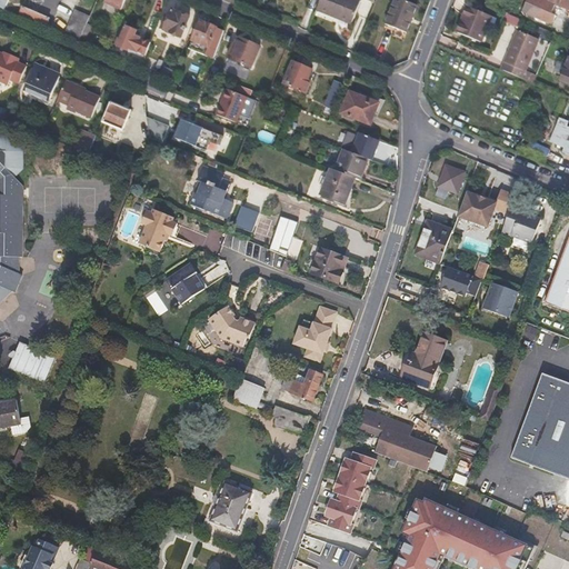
[(120,10),(123,0),(103,0),(103,3),(120,10)]
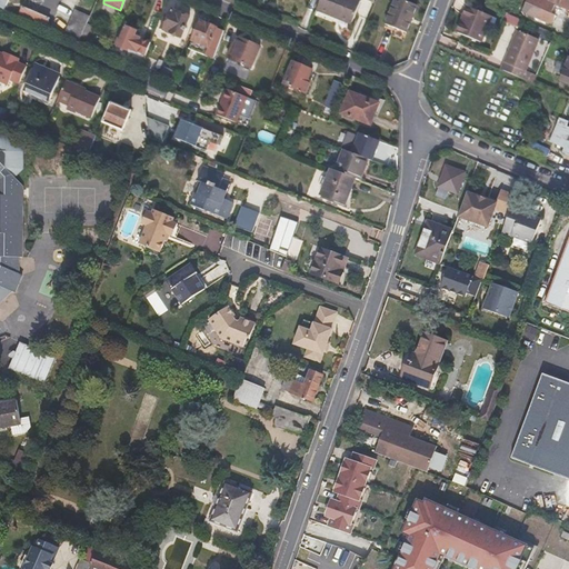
[(350,25),(360,1),(356,0),(318,0),(315,10),(332,18),(333,17),(350,25)]
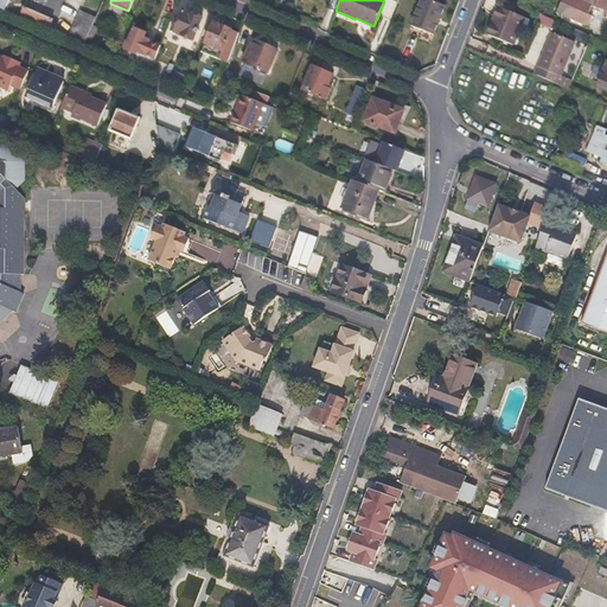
[(429,36),(440,7),(422,0),(416,0),(407,26),(429,36)]
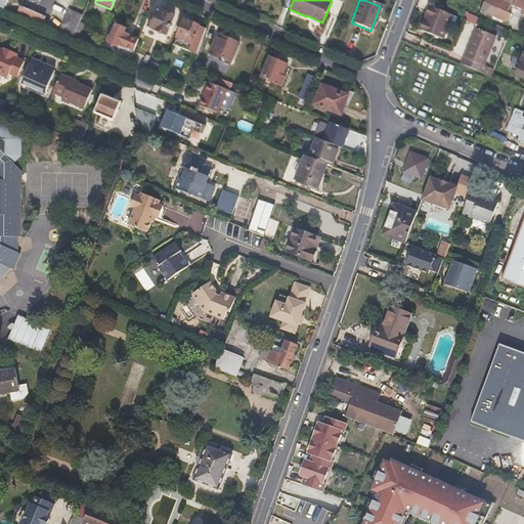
[(511,4),(500,0),(484,0),(480,12),(508,24),(512,13),(508,11),(511,4)]
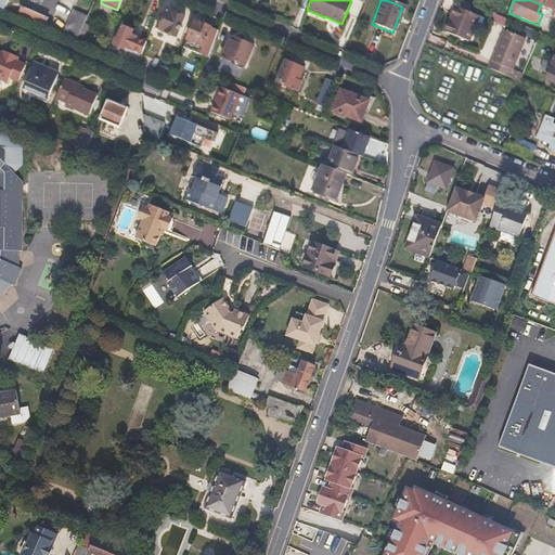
[(48,16),(22,5),(17,15),(43,27),(48,16)]
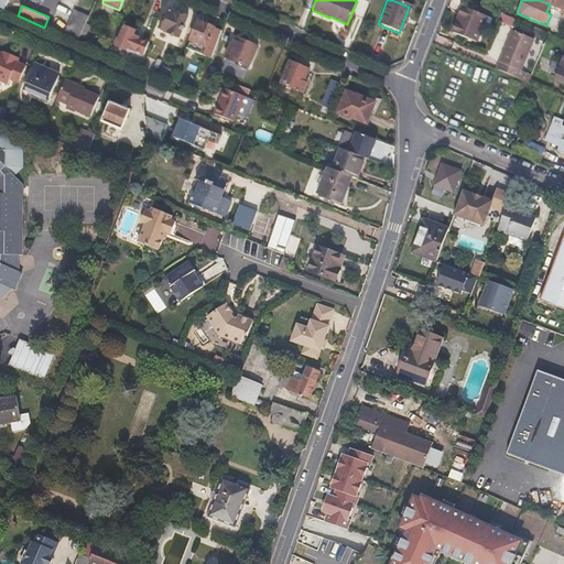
[(489,30),(494,19),(486,17),(485,14),(480,12),(464,6),(454,31),(477,40),(481,26),(489,30)]
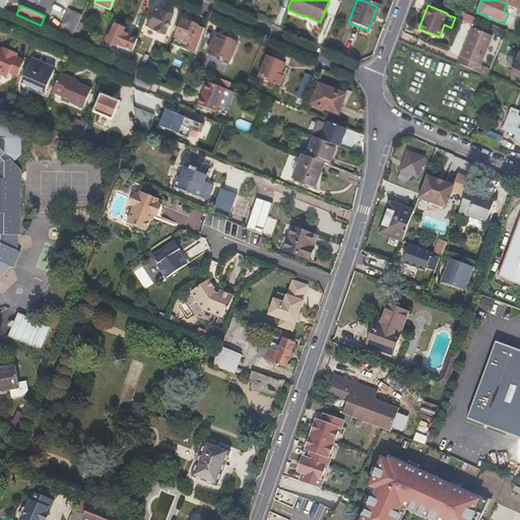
[(73,34),(78,22),(81,14),(68,9),(58,33),(71,39),(73,34)]
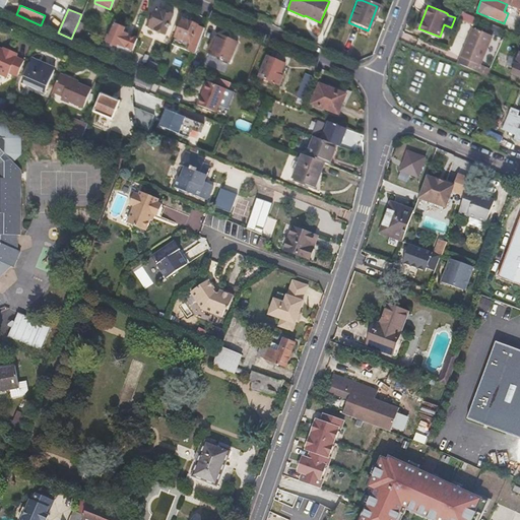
[(166,35),(172,16),(155,9),(154,14),(150,14),(146,26),(166,35)]
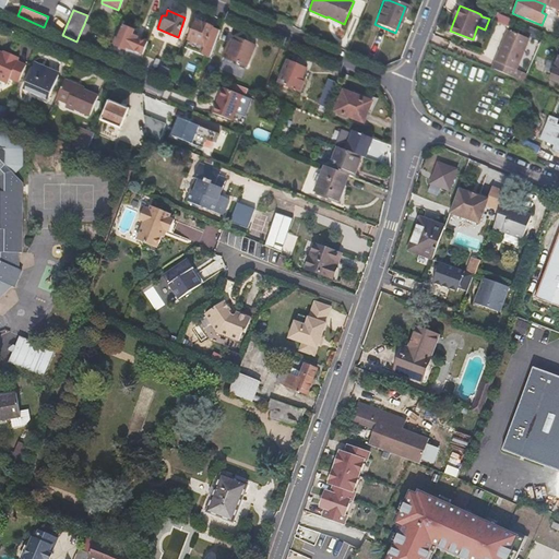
[(210,58),(218,32),(195,22),(186,48),(210,58)]
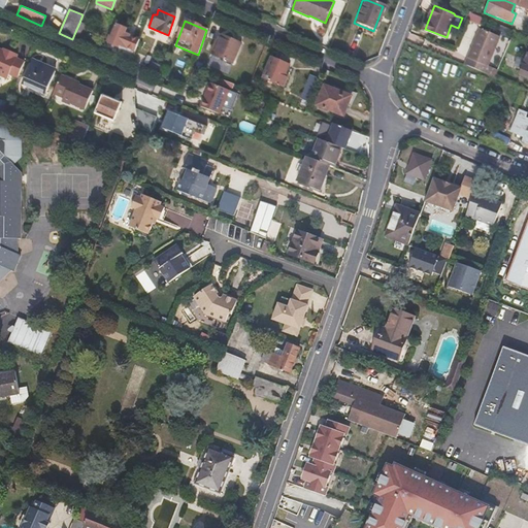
[(138,39),(125,33),(126,30),(116,26),(108,43),(119,47),(120,45),(134,52),(138,39)]
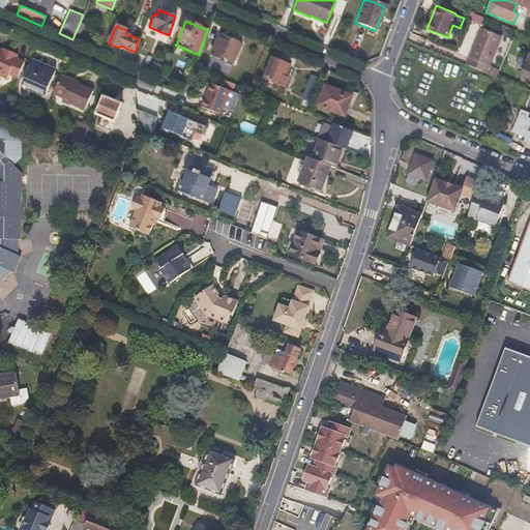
[(489,66),(500,41),(502,35),(482,27),(467,64),(475,68),(497,77),(499,70),(489,66)]
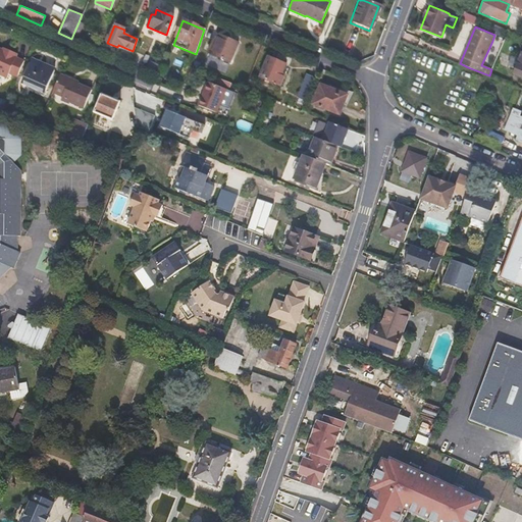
[(230,62),(238,44),(218,36),(216,44),(212,43),(208,54),(230,62)]
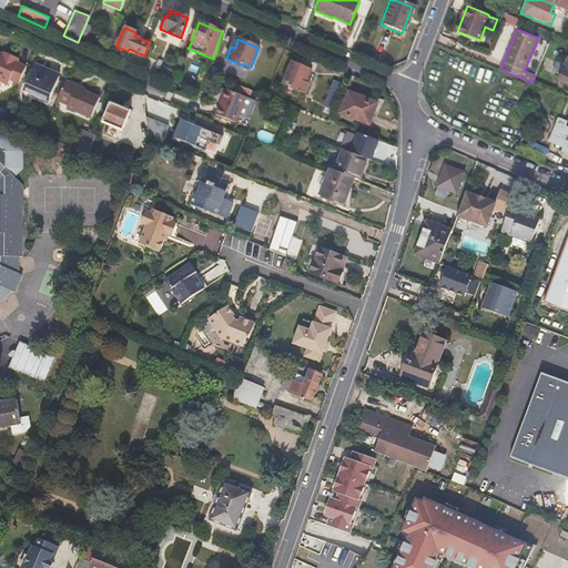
[(18,83),(26,67),(17,62),(18,59),(9,54),(8,57),(0,53),(0,81),(7,84),(9,80),(18,83)]
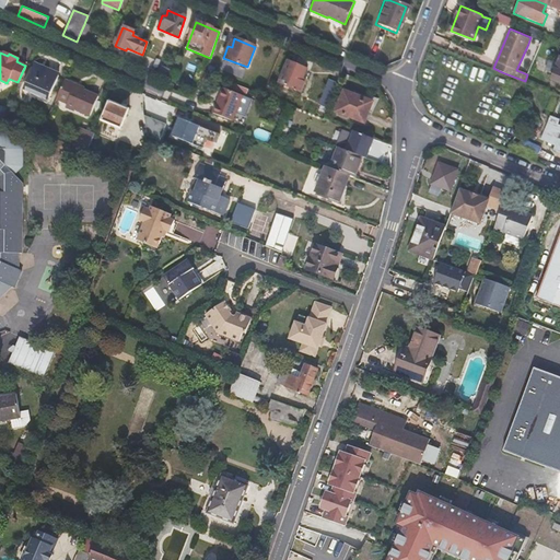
[(547,67),(555,70),(550,79),(559,82),(559,56),(559,57),(557,63),(549,60),(547,67)]
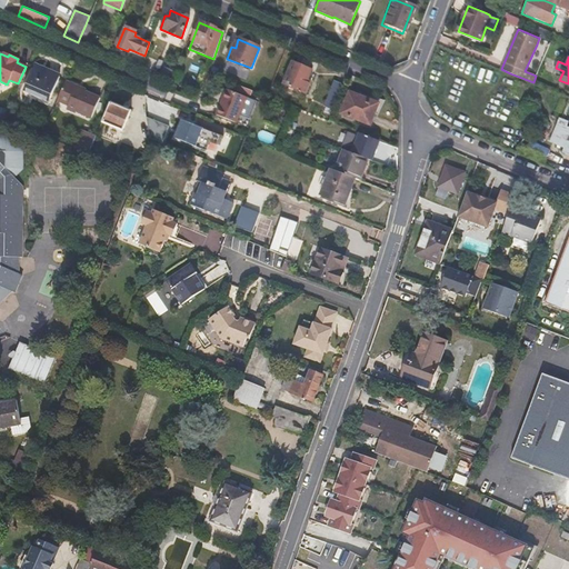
[(311,81),(308,80),(312,71),(292,63),(283,86),(306,96),(311,81)]
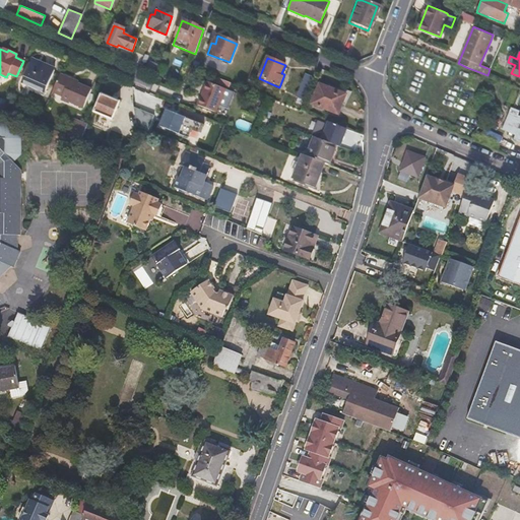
[(45,90),(53,70),(30,60),(21,80),(45,90)]
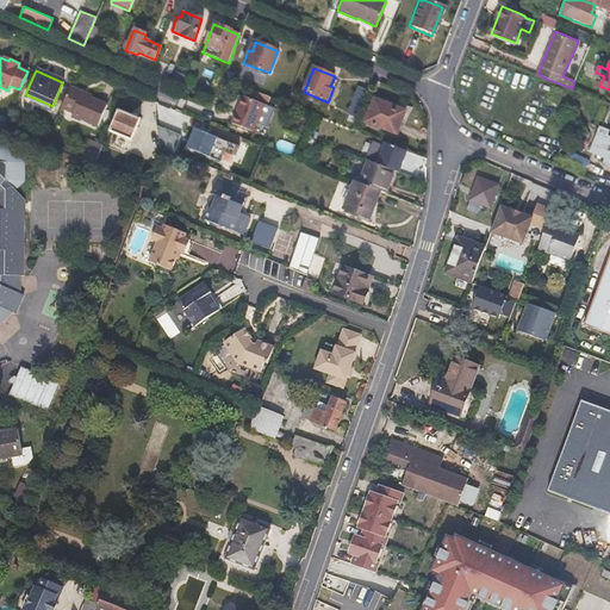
[(182,88),(187,76),(175,73),(170,83),(182,88)]
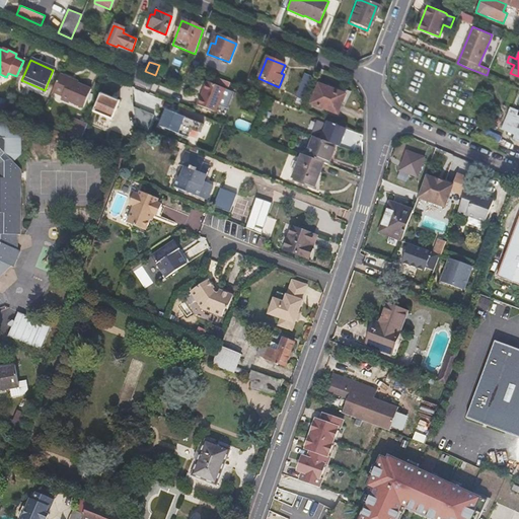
[(77,80),(70,77),(60,73),(51,92),(62,96),(61,100),(69,103),(70,101),(84,106),(91,89),(76,83),(77,80)]
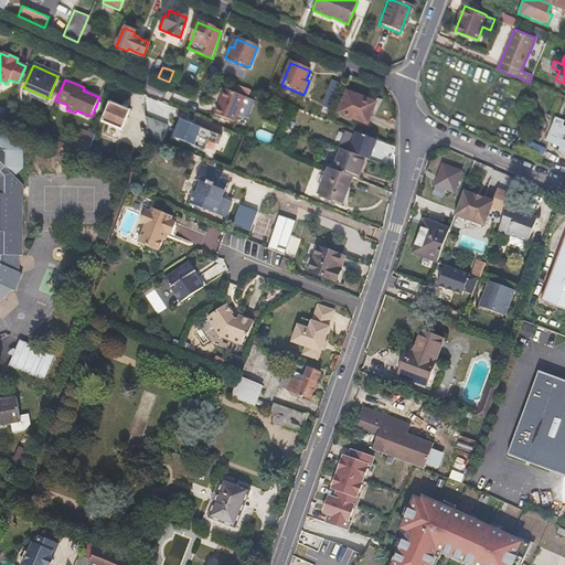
[(336,97),(340,84),(332,81),(328,94),(336,97)]
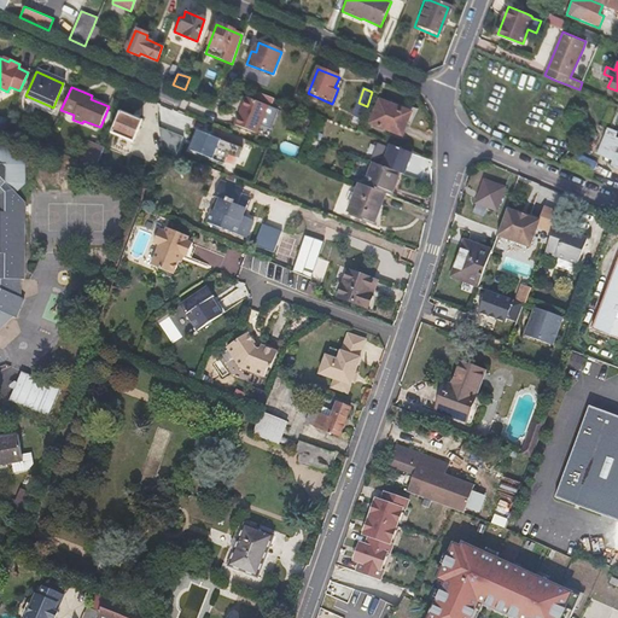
[(256,134),(267,105),(244,97),(234,124),(256,134)]
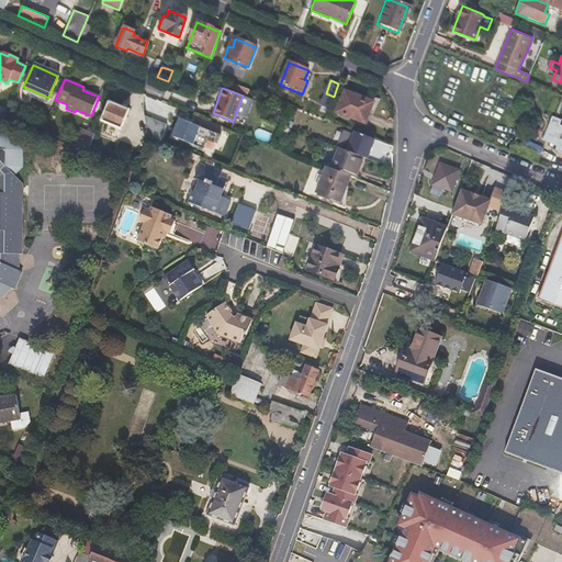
[(369,123),(375,101),(346,91),(339,113),(369,123)]
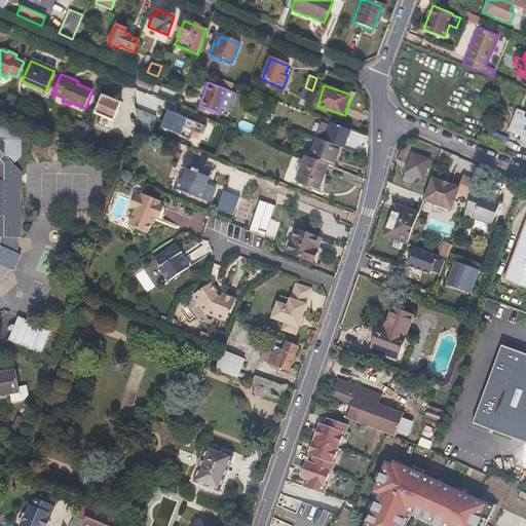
[(309,98),(312,90),(305,87),(302,95),(309,98)]
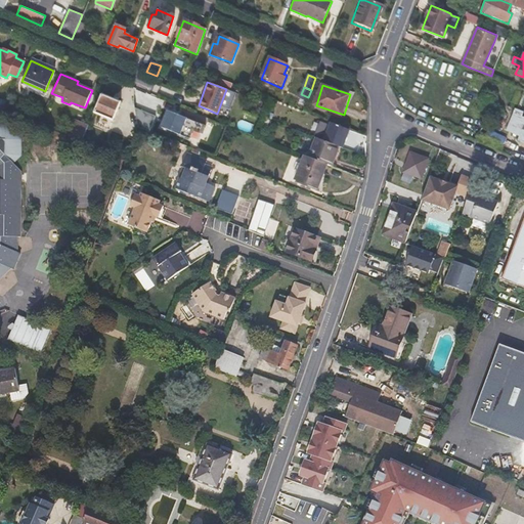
[(113,121),(121,103),(101,94),(94,113),(113,121)]
